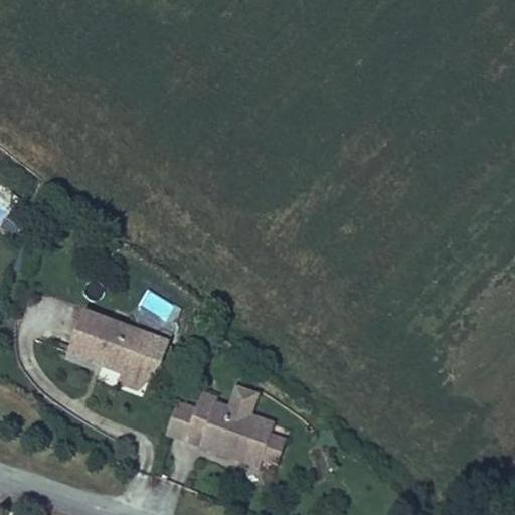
[(96,374),(93,381),(115,388),(135,395),(150,352),(74,327),(60,370),(79,377),(82,369),(96,374)]
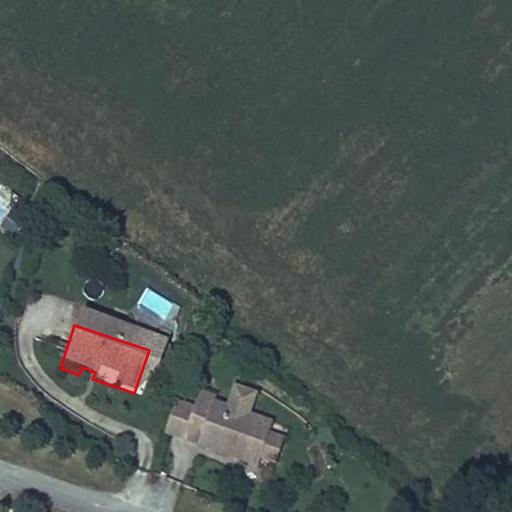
[(82,367),(79,375),(92,379),(95,372),(82,367)]
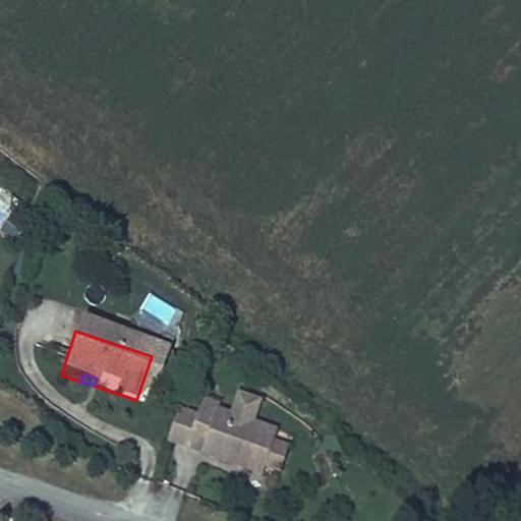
[(133,409),(136,400),(116,393),(113,403),(133,409)]
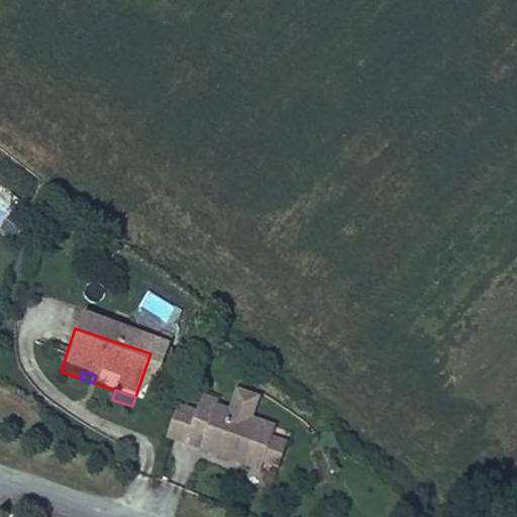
[(204,434),(209,422),(193,416),(190,428),(204,434)]
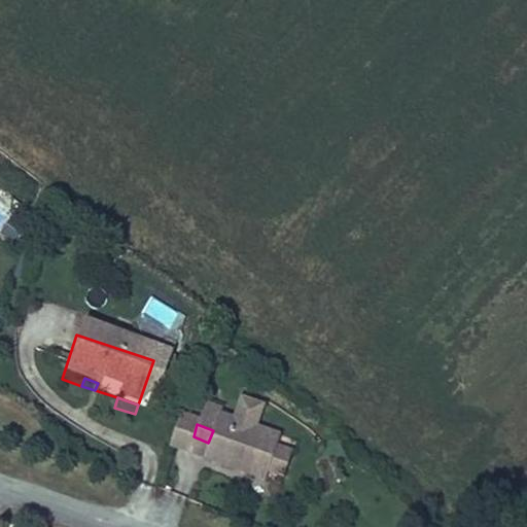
[(173,429),(162,460),(258,494),(260,489),(271,460),(274,453),(213,430),(208,443),(194,436),(173,429)]
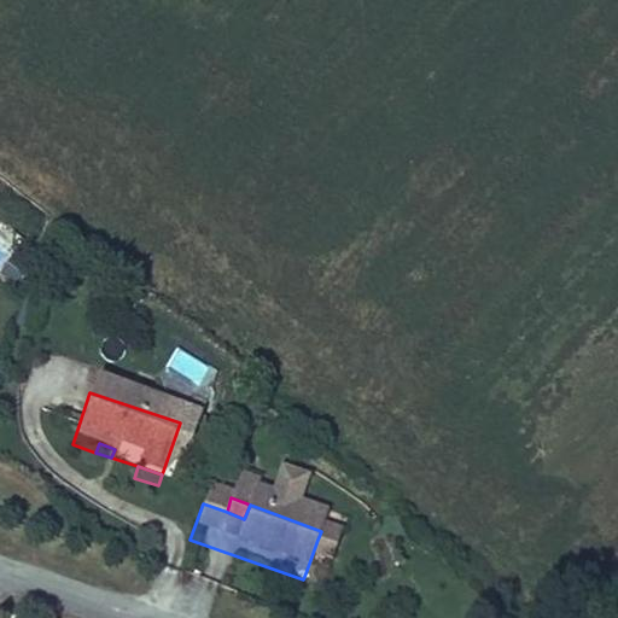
[(324,579),(336,546),(318,540),(305,573),(324,579)]
